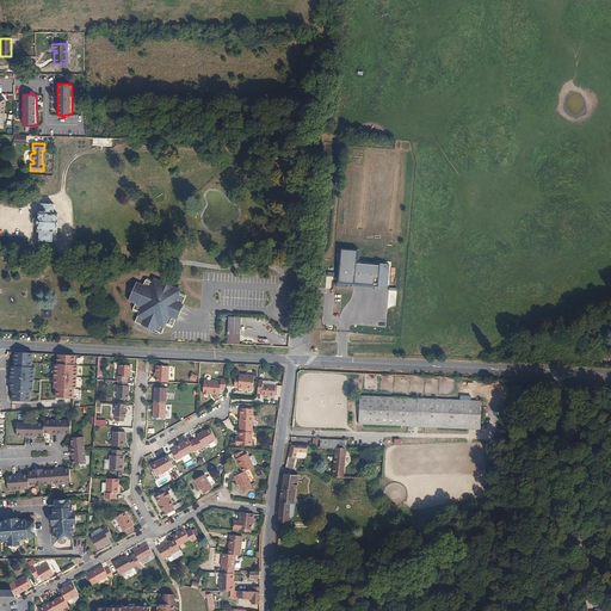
[(54,204),(41,203),(41,209),(39,209),(39,214),(38,214),(37,232),(39,232),(38,240),(56,241),(57,213),(53,213),(54,204)]
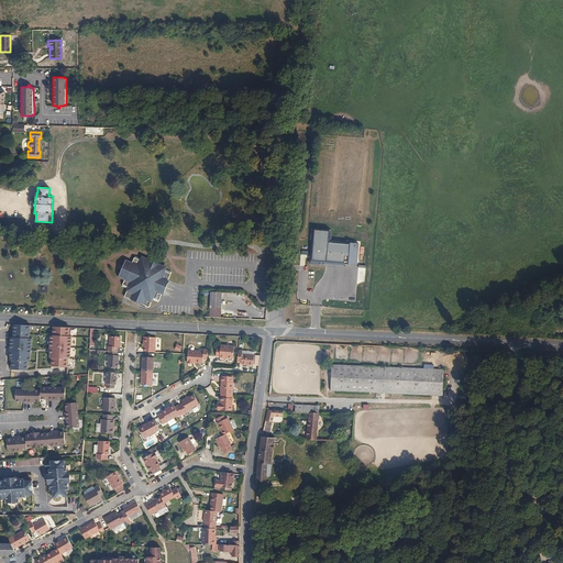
[(415,196),(397,195),(397,207),(415,207),(415,196)]
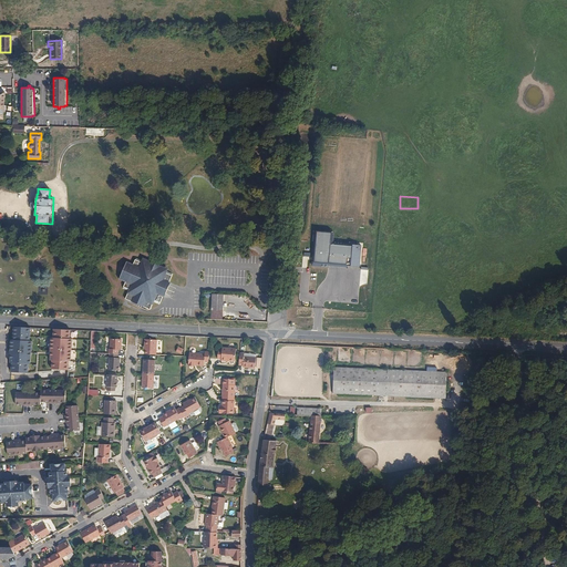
[(331,230),(315,229),(312,260),(350,263),(351,244),(330,241),(331,230)]
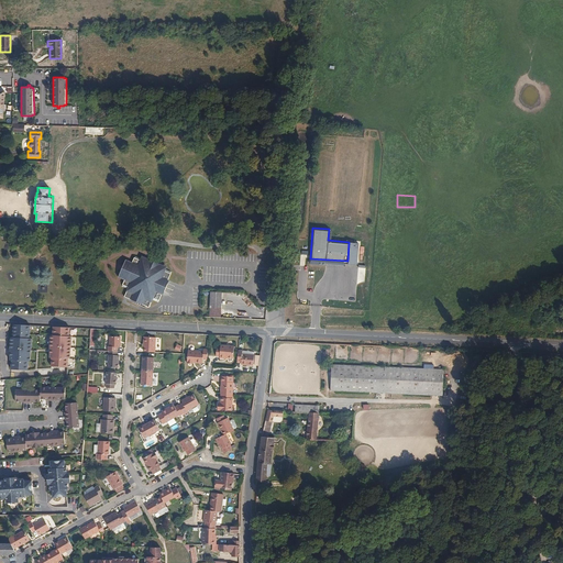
[(121,274),(121,277),(124,278),(121,285),(128,287),(124,295),(148,306),(152,298),(157,300),(162,293),(161,291),(161,289),(164,289),(167,283),(165,282),(166,278),(167,279),(170,271),(164,268),(164,269),(161,268),(163,264),(144,256),(142,260),(140,258),(141,257),(134,254),(131,262),(128,260),(127,263),(128,265),(127,267),(125,271),(124,273),(121,274)]
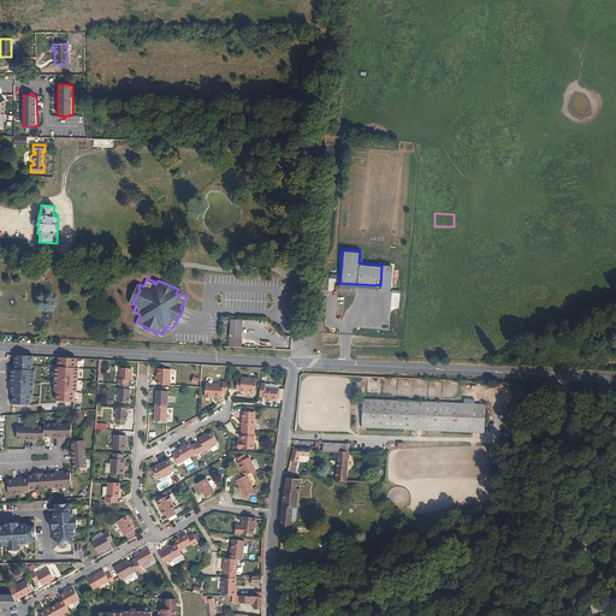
[(129,302),(132,303),(132,300),(136,298),(137,296),(138,292),(140,290),(138,288),(140,284),(137,283),(129,302)]
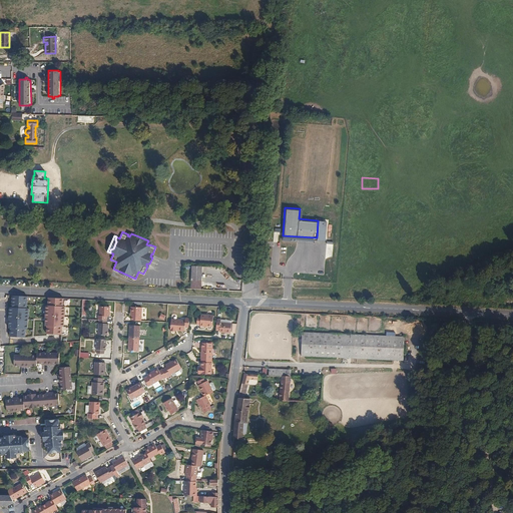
[(327,251),(324,252),(324,258),(333,258),(333,243),(327,243),(327,251)]
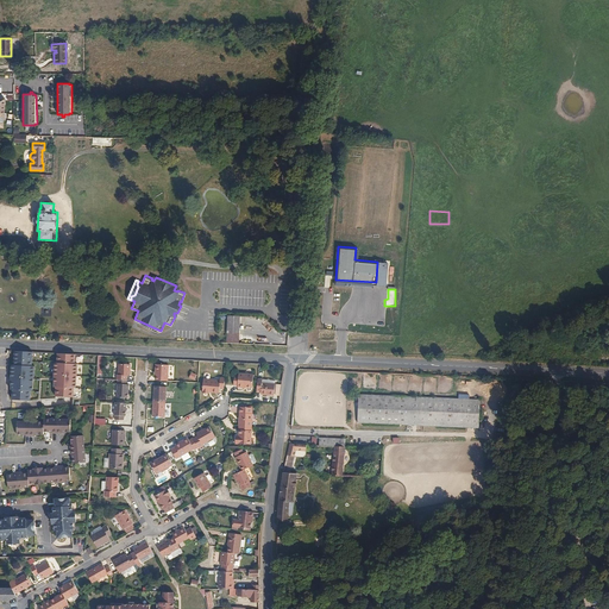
[(226,332),(238,333),(239,315),(227,315),(226,332)]
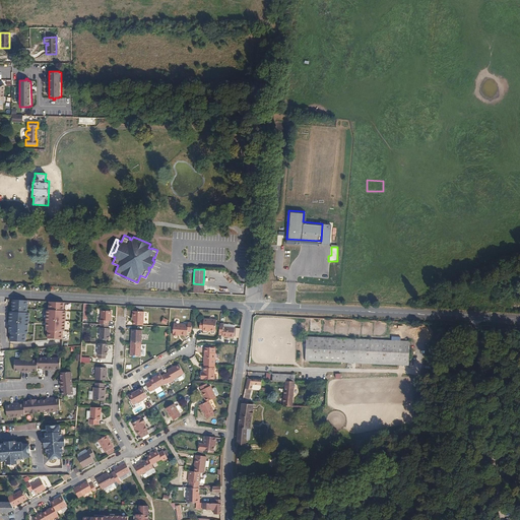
[(268,278),(266,285),(272,287),(274,280),(268,278)]
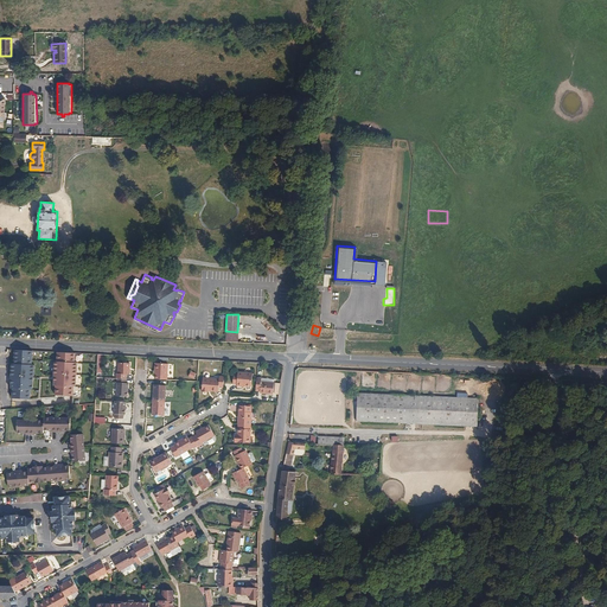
[(225,340),(237,342),(237,332),(225,331),(225,340)]
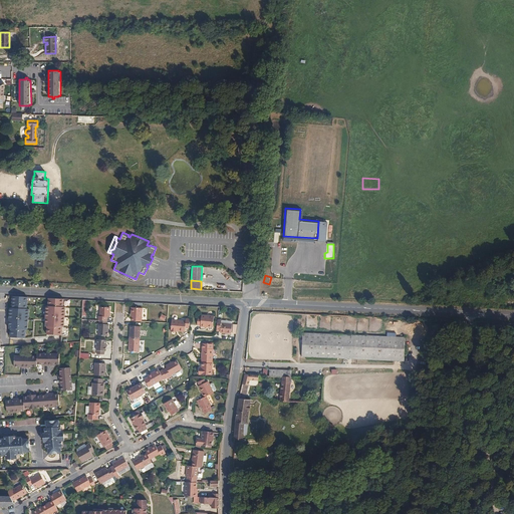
[(27,296),(12,295),(12,307),(10,307),(9,317),(9,328),(11,328),(10,336),(25,337),(26,328),(27,328),(28,318),(29,308),(27,308),(27,296)]
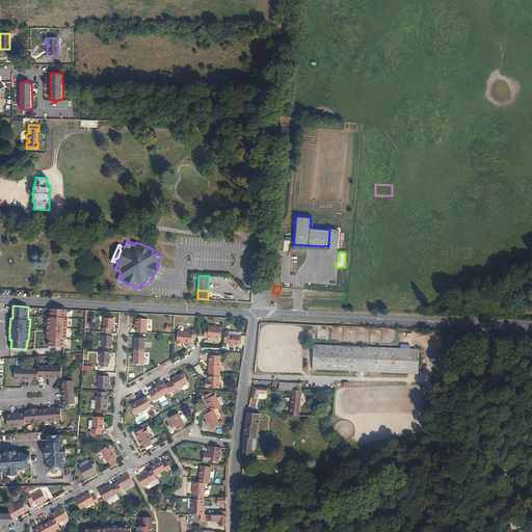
[(67,309),(50,308),(50,316),(48,316),(47,326),(48,326),(48,331),(47,337),(49,337),(49,345),(64,346),(64,338),(67,338),(67,327),(68,327),(68,317),(65,317),(67,309)]
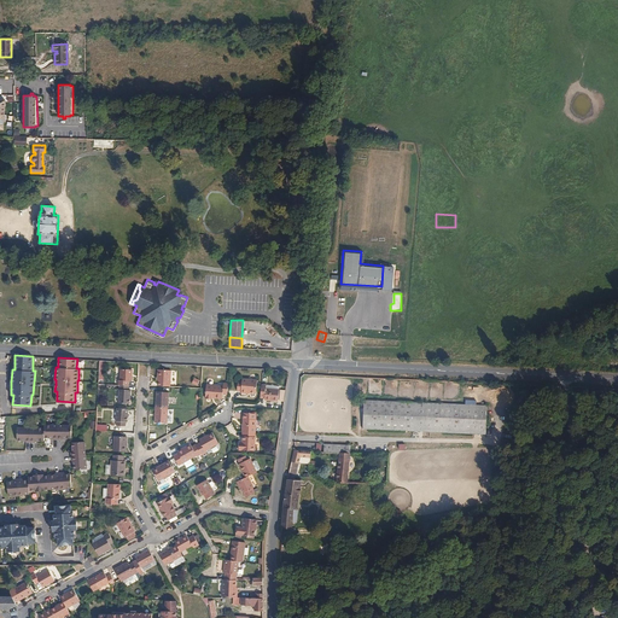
[(120,384),(128,385),(129,380),(132,380),(133,369),(121,368),(121,379),(120,379),(118,384),(120,384)]
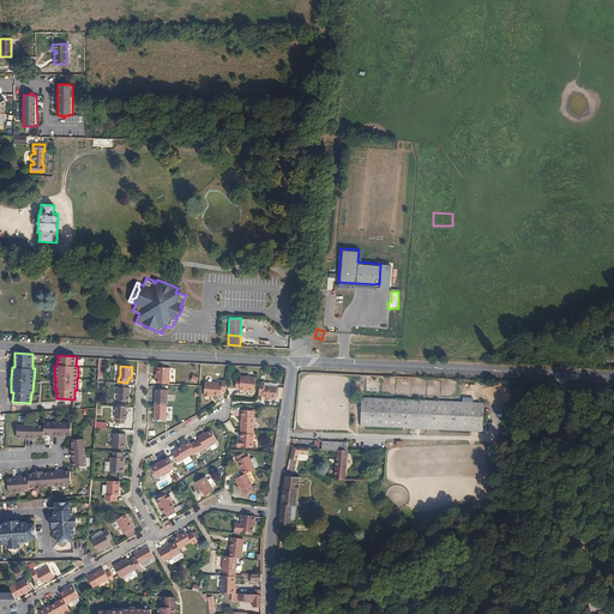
[(158,374),(158,378),(158,383),(169,383),(170,367),(157,366),(157,374),(158,374)]
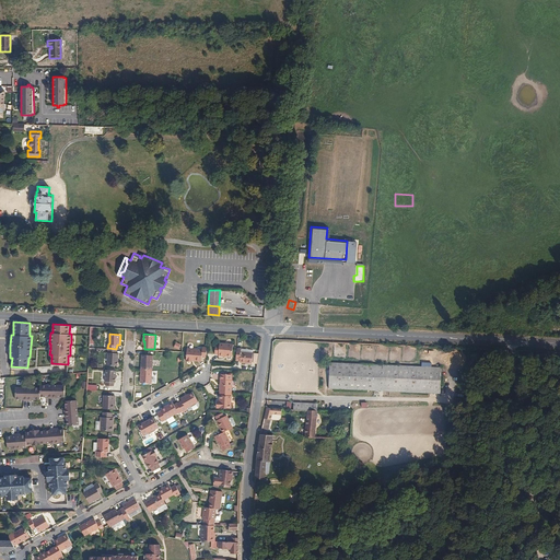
[(219,356),(223,357),(223,354),(228,354),(228,356),(233,356),(234,343),(220,342),(220,345),(216,345),(216,353),(219,353),(219,356)]
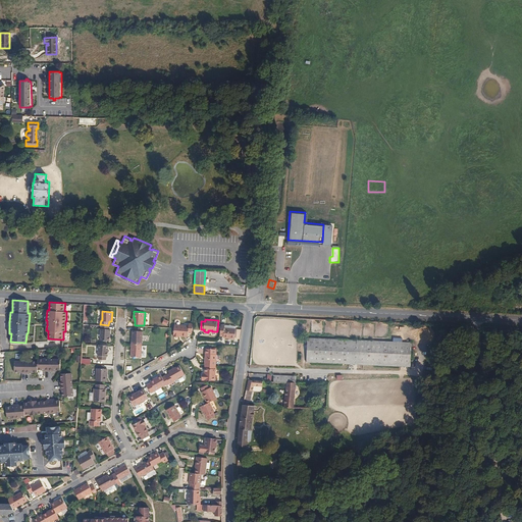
[(189,332),(193,332),(193,323),(190,323),(189,325),(174,324),(173,336),(179,336),(179,335),(179,333),(189,334),(189,332)]
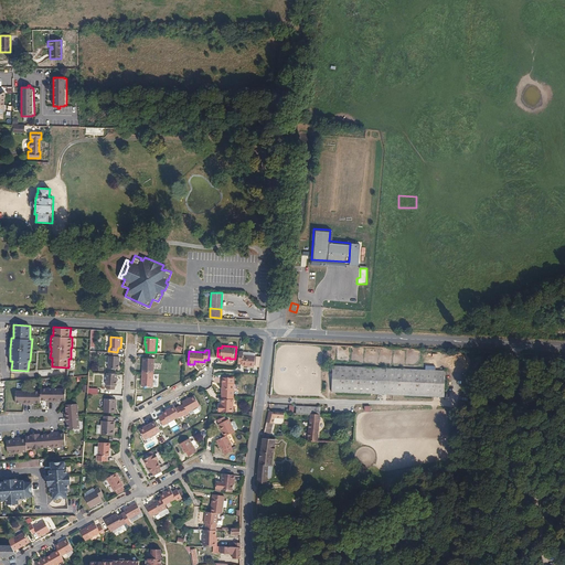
[(117,352),(109,351),(109,368),(119,369),(119,356),(118,356),(118,352),(117,352)]
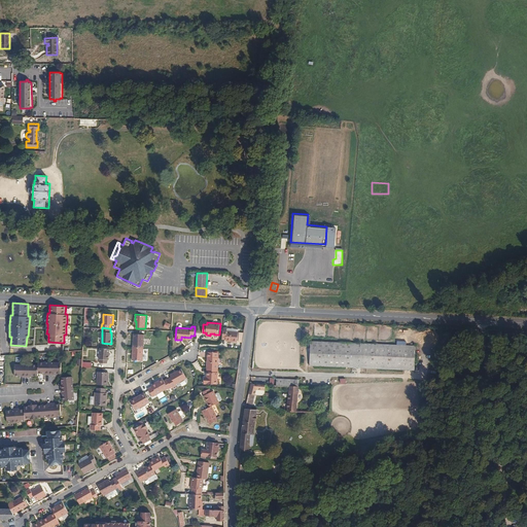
[(223,327),(222,339),(226,339),(226,341),(238,342),(239,331),(227,330),(227,327),(223,327)]
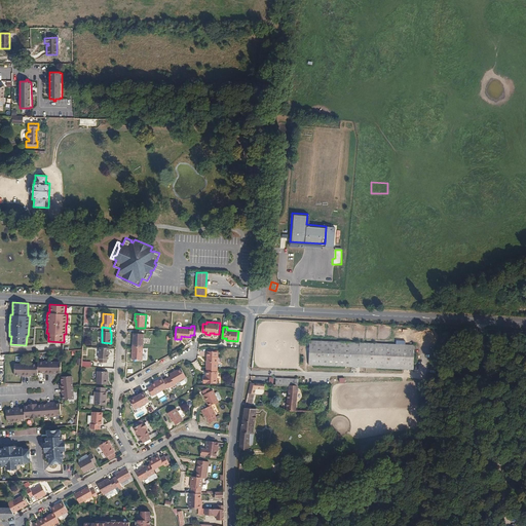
[(134,332),(133,346),(143,347),(144,333),(134,332)]
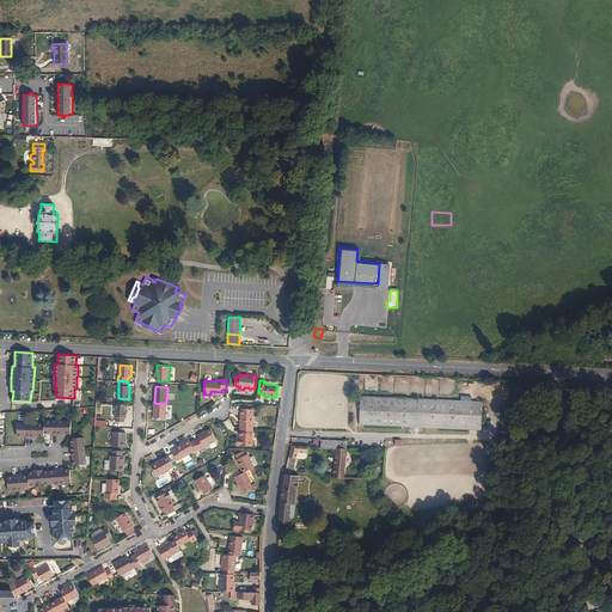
[(483,402),(361,396),(360,423),(482,429),(483,402)]
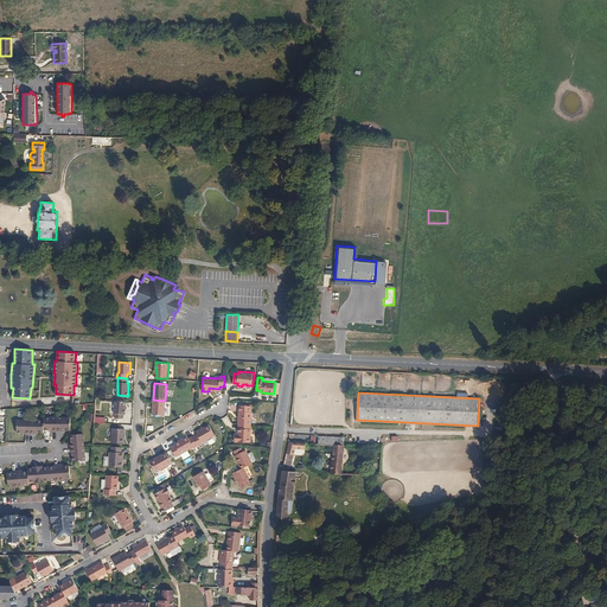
[(165,401),(153,400),(152,414),(164,415),(165,401)]
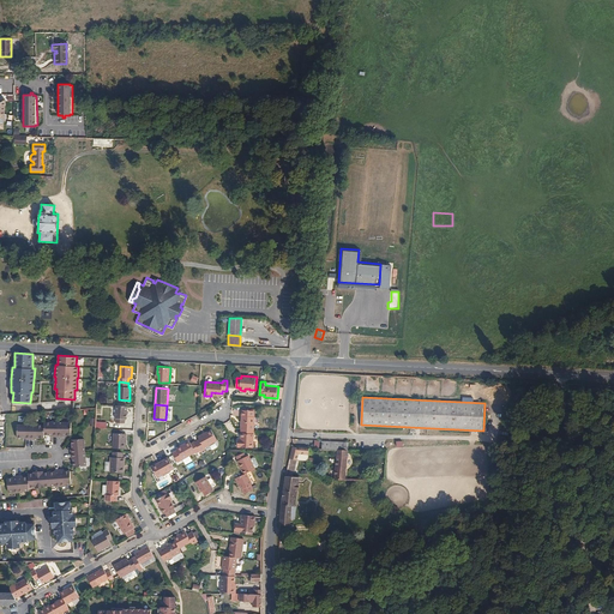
[(127,419),(127,405),(116,405),(115,417),(116,417),(116,422),(125,422),(125,419),(127,419)]
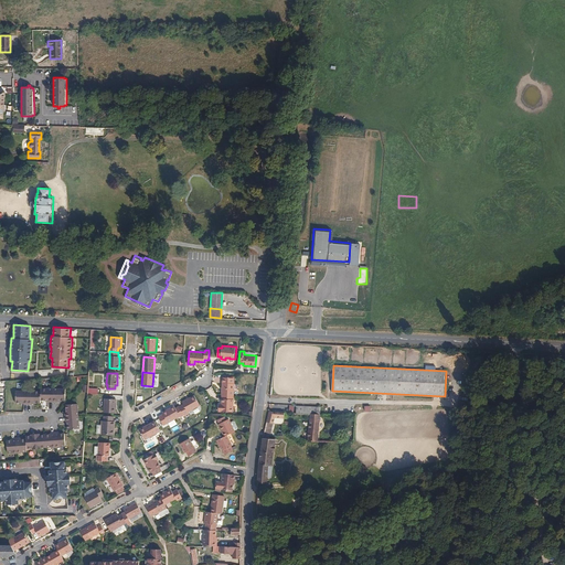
[(223,376),(222,394),(234,395),(234,383),(234,377),(223,376)]
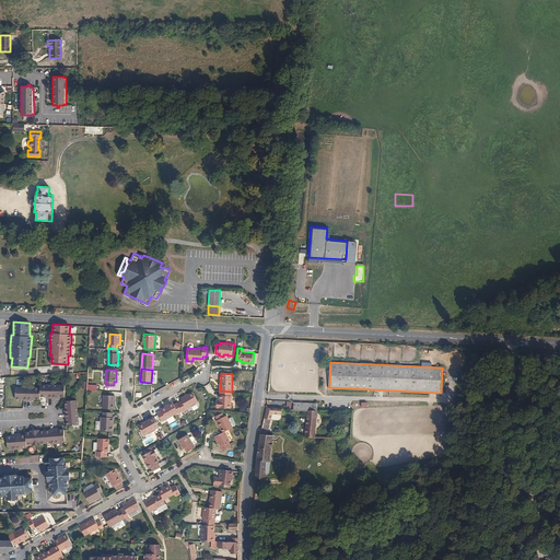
[(50,384),(37,383),(37,386),(13,385),(12,396),(18,397),(21,397),(20,398),(28,398),(32,398),(32,397),(37,398),(37,395),(43,395),(43,396),(45,396),(54,397),(54,396),(57,396),(56,395),(61,396),(62,384),(50,384)]
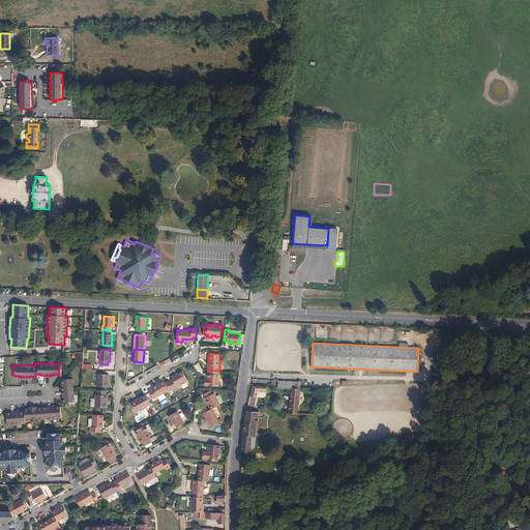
[(219,371),(208,370),(208,379),(208,380),(206,380),(205,385),(218,386),(219,371)]
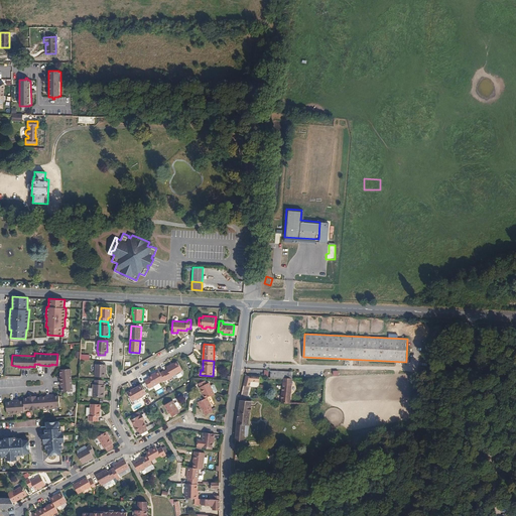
[(163,371),(169,380),(172,377),(171,376),(182,370),(177,361),(170,365),(170,364),(166,366),(167,369),(163,371)]
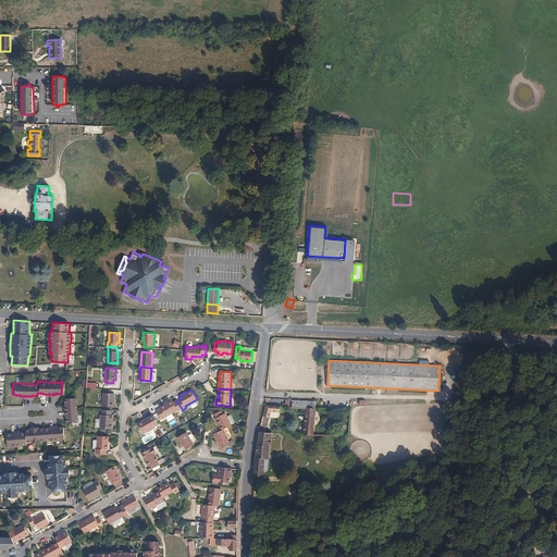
[(114,393),(103,392),(102,406),(114,406),(114,393)]
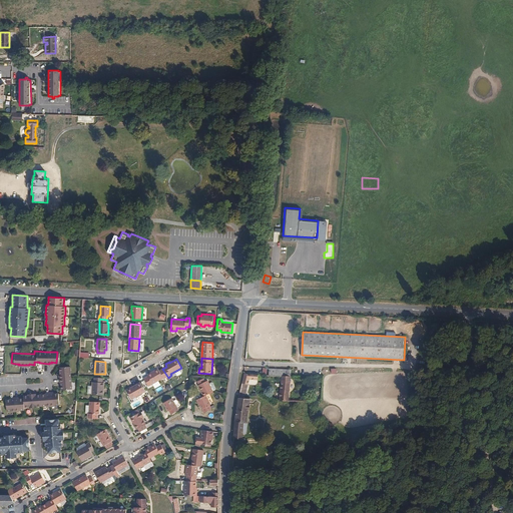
[(61,383),(61,386),(61,391),(72,390),(70,367),(60,368),(60,373),(59,373),(59,376),(59,384),(60,384),(61,383)]
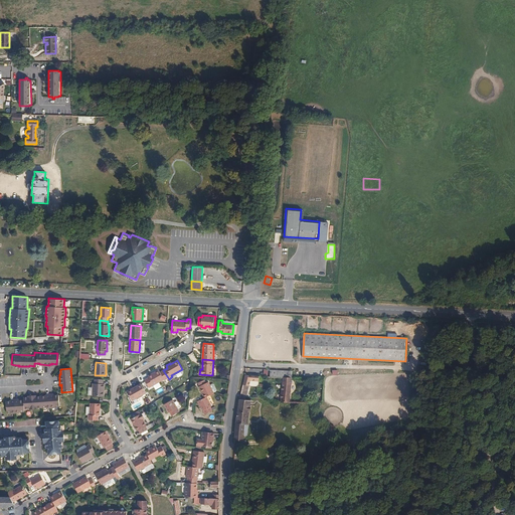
[(167,379),(169,379),(163,370),(160,371),(159,369),(153,373),(154,375),(149,377),(145,379),(149,387),(164,379),(165,380),(167,378),(167,379)]
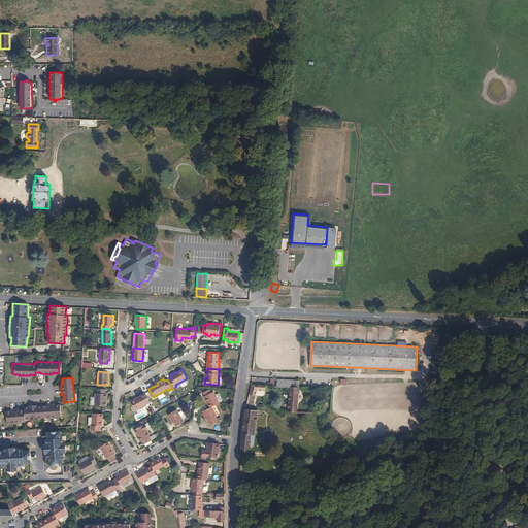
[(258,386),(252,383),(250,393),(256,395),(257,390),(266,391),(266,385),(258,385),(258,386)]
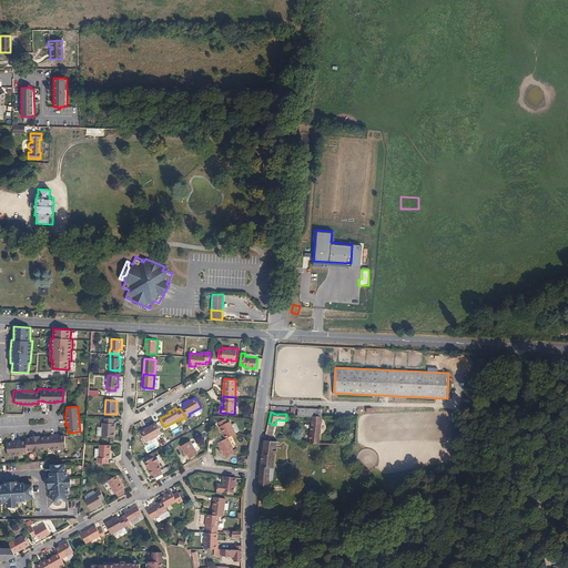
[(322,416),(315,416),(312,416),(310,444),(320,444),(322,416)]
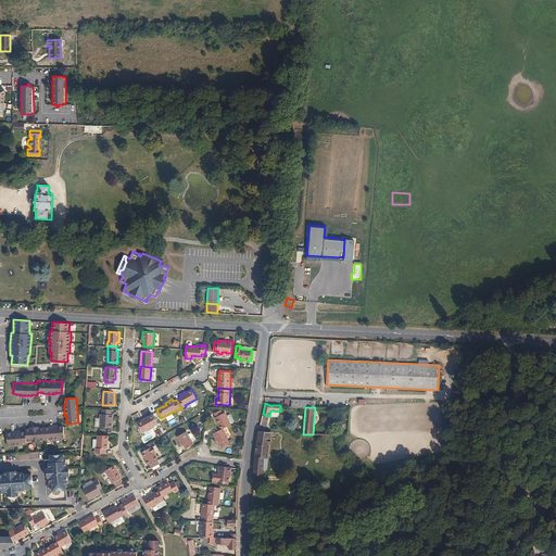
[(111,414),(111,409),(102,408),(102,413),(101,413),(100,427),(112,428),(112,422),(111,422),(111,419),(113,419),(113,414),(111,414)]
